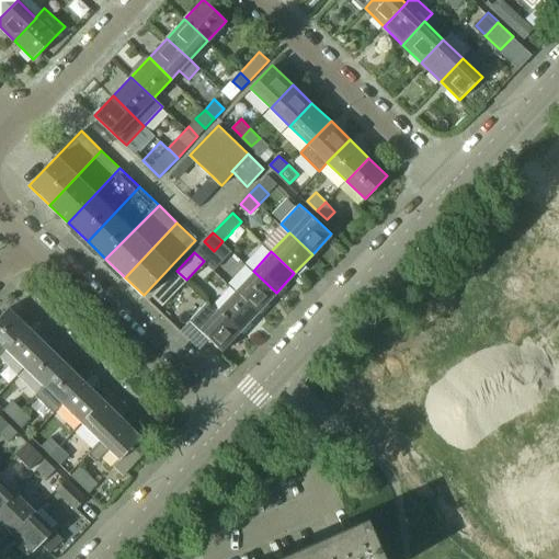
[(186,280),(177,271),(168,281),(178,289),(186,280)]
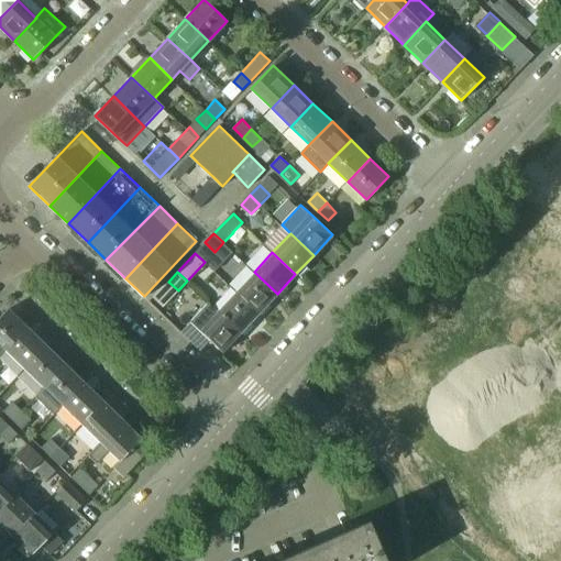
[(254,272),(235,290),(260,312),(277,294),(254,272)]
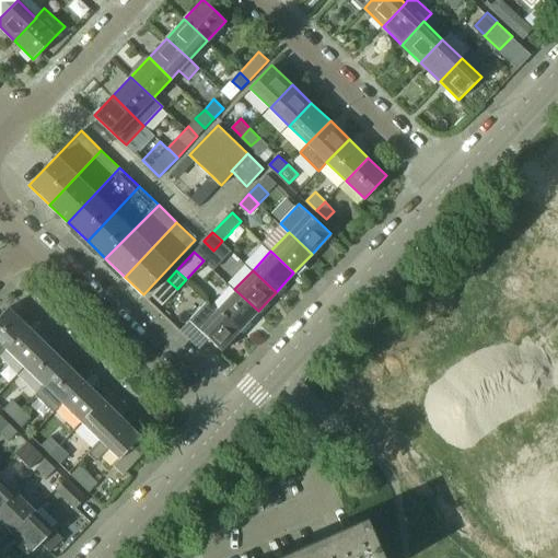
[(234,289),(217,309),(240,330),(258,311),(234,289)]
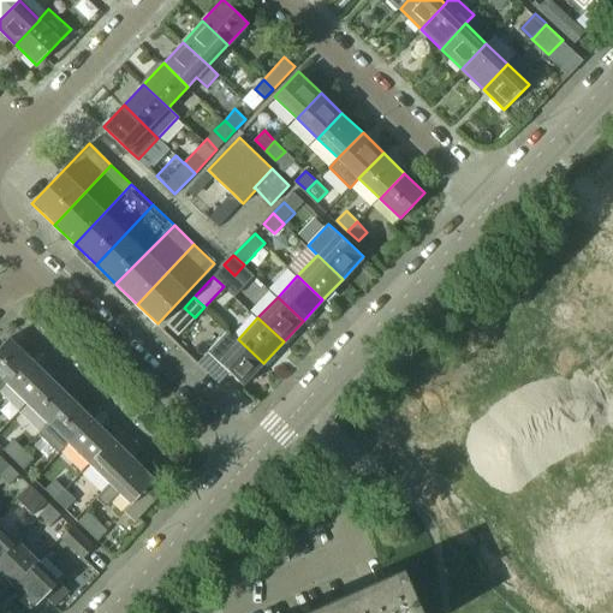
[(228,329),(208,351),(218,359),(243,384),(263,363),(238,339),(228,329)]
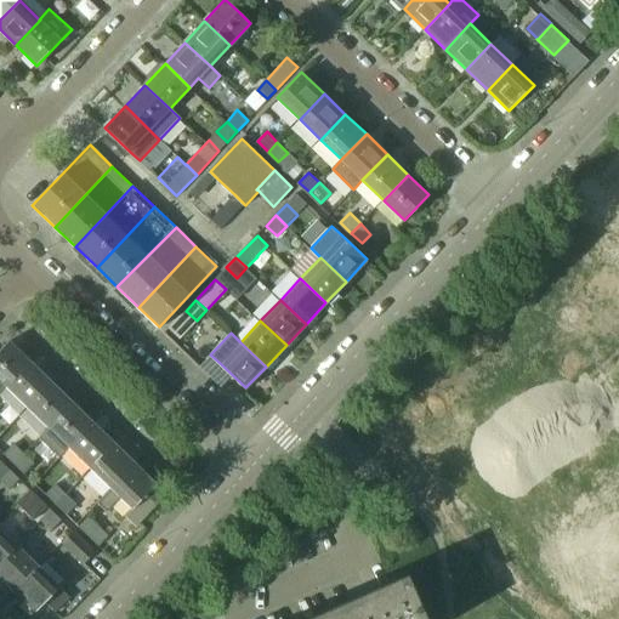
[(7,386),(32,361),(9,340),(0,348),(0,392),(6,386),(7,386)]
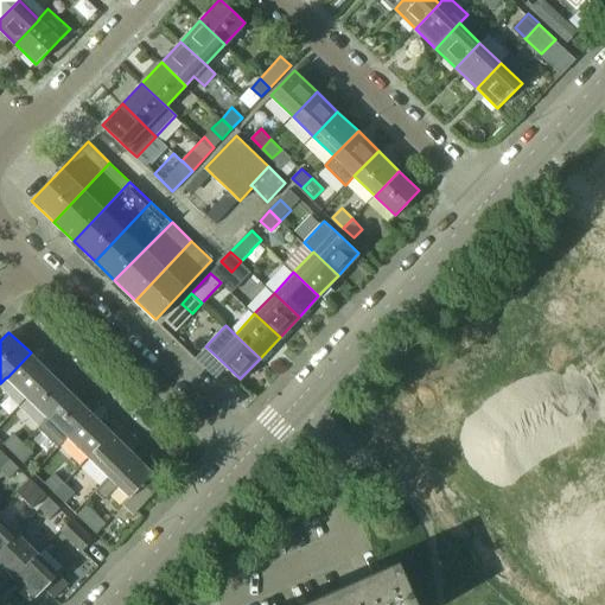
[(7,377),(27,397),(51,373),(31,352),(7,377)]
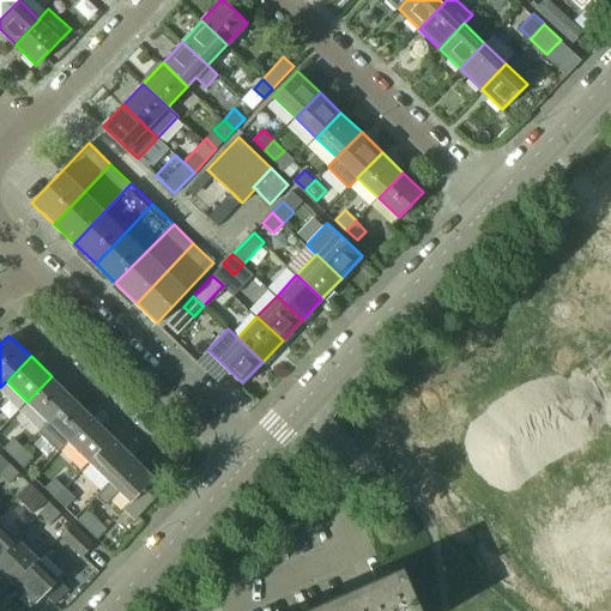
[(28,401),(48,421),(72,395),(52,376),(28,401)]
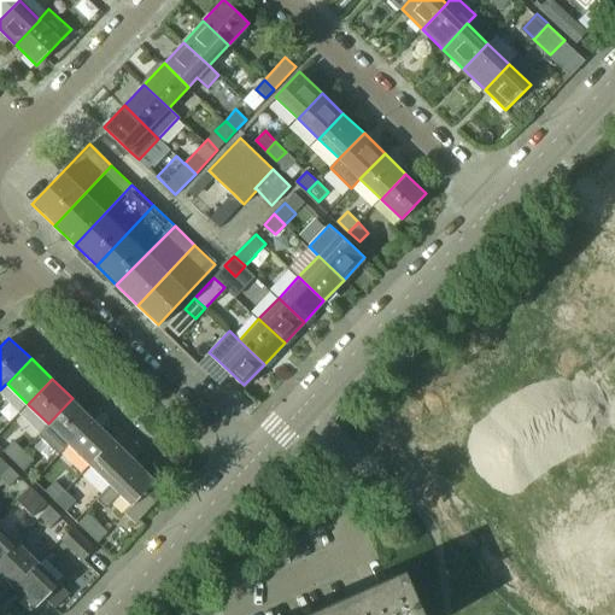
[(614,420),(569,379),(469,491),(526,543),(614,443),(614,420)]
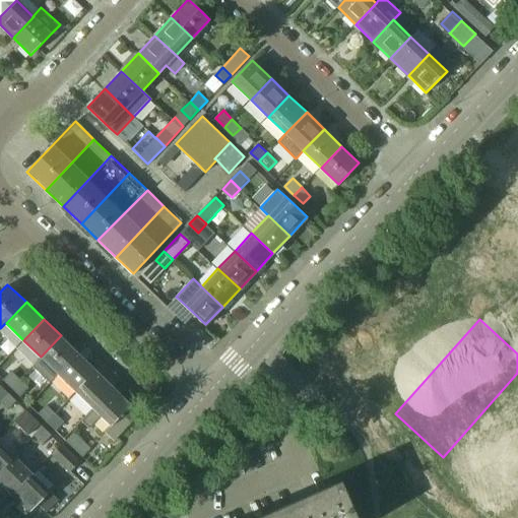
[(41,357),(58,374),(78,352),(61,335),(41,357)]
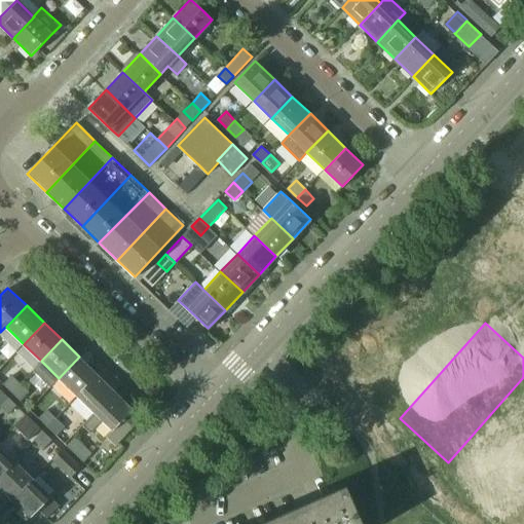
[(59,378),(77,396),(98,374),(79,357),(59,378)]
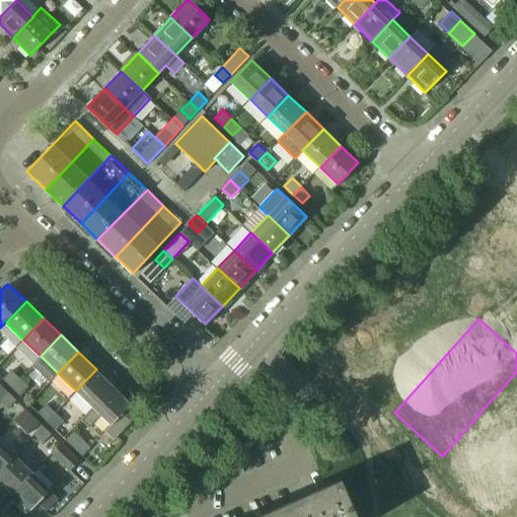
[(12,386),(21,377),(12,369),(3,378),(12,386)]
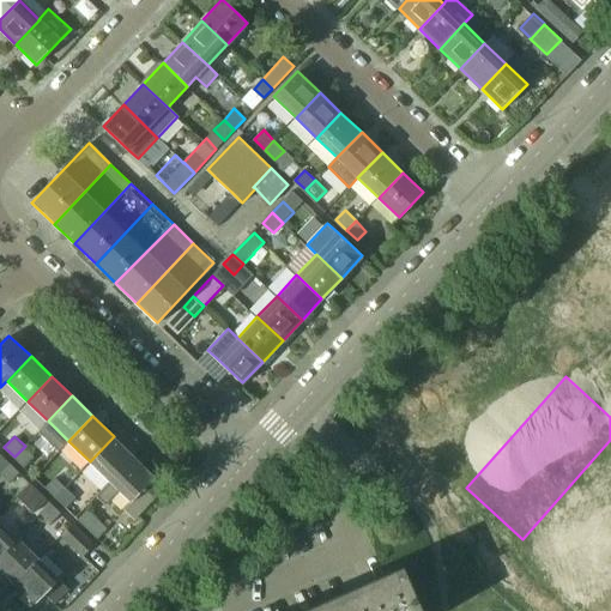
[(90,461),(110,481),(134,455),(114,436),(90,461)]
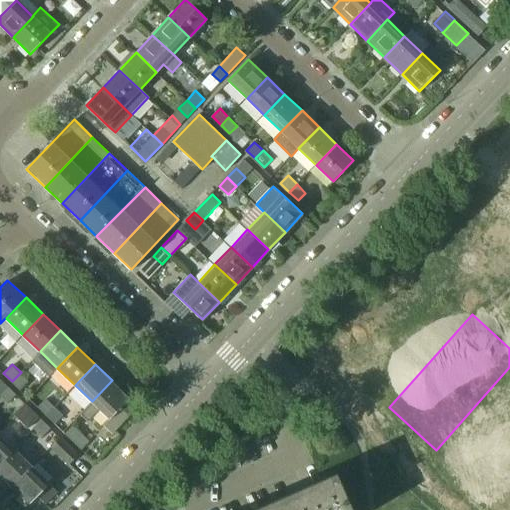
[(30,381),(21,372),(12,381),(21,390),(30,381)]
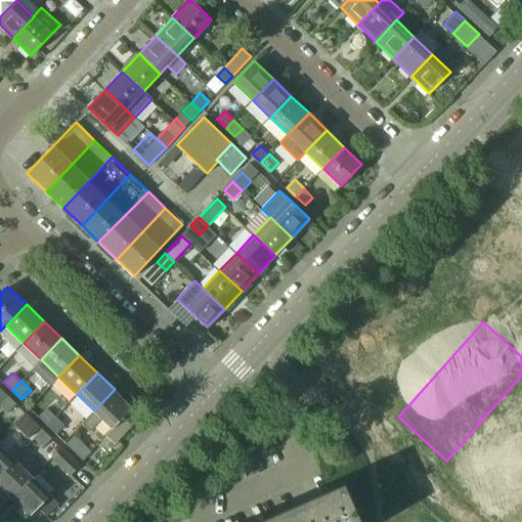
[(115,389),(94,410),(113,428),(106,434),(116,442),(133,425),(124,416),(133,406),(115,389)]
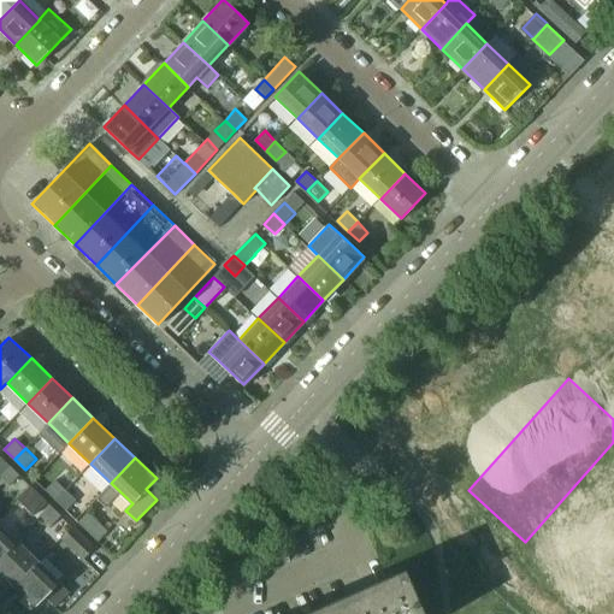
[(19,476),(9,465),(0,473),(0,474),(10,485),(19,476)]
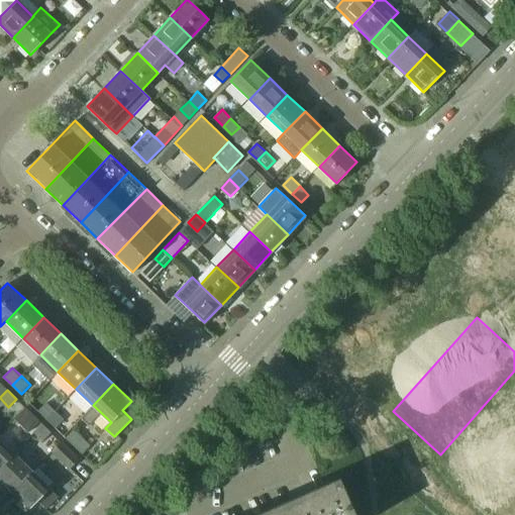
[(47,419),(56,410),(46,401),(38,410),(47,419)]
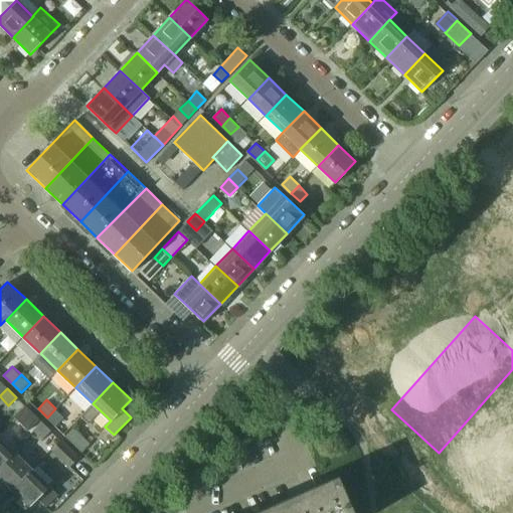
[(39,419),(25,405),(14,416),(28,431),(39,419)]
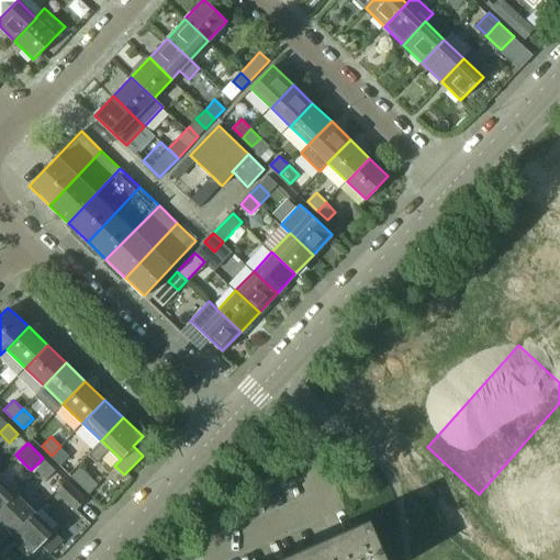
[(70,455),(60,446),(52,456),(60,465),(70,455)]
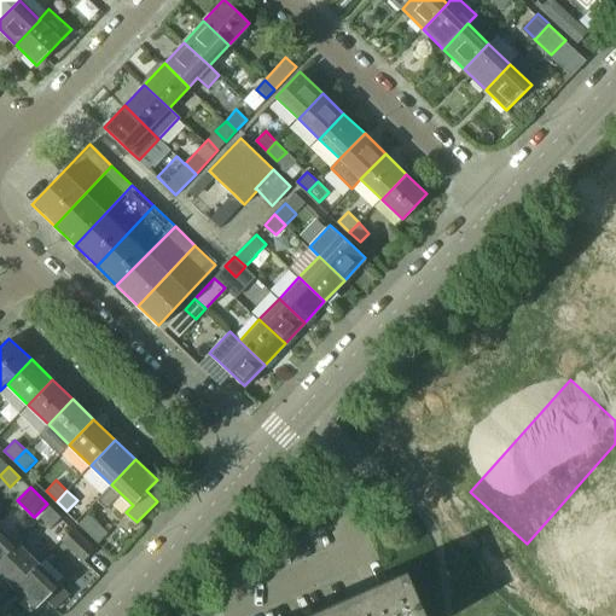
[(62,517),(50,506),(40,516),(53,528),(62,517)]
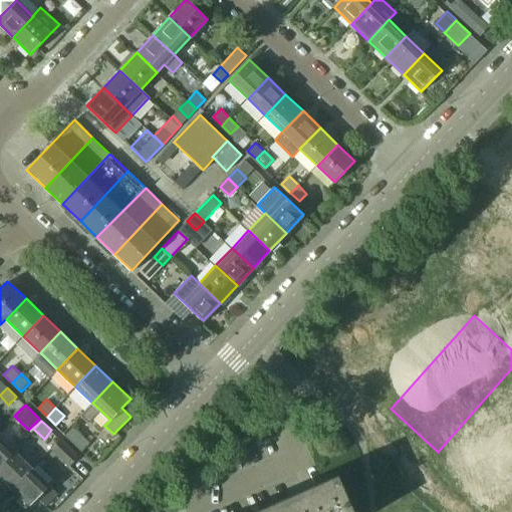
[(74,427),(66,435),(81,450),(90,442),(74,427)]
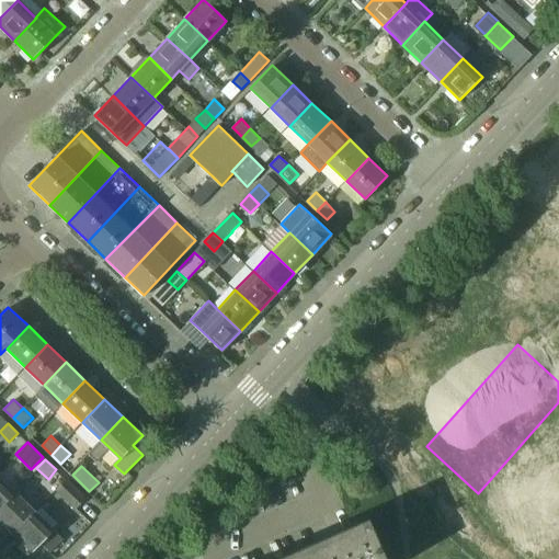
[(0,509),(16,491),(0,475),(0,509)]
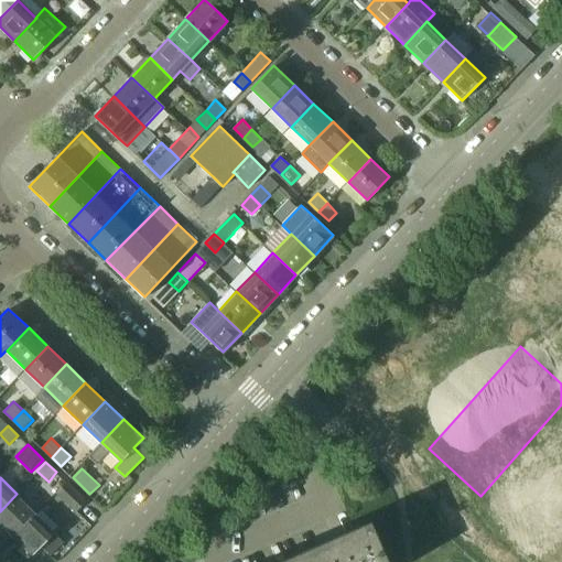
[(86,501),(67,483),(58,492),(77,510),(86,501)]
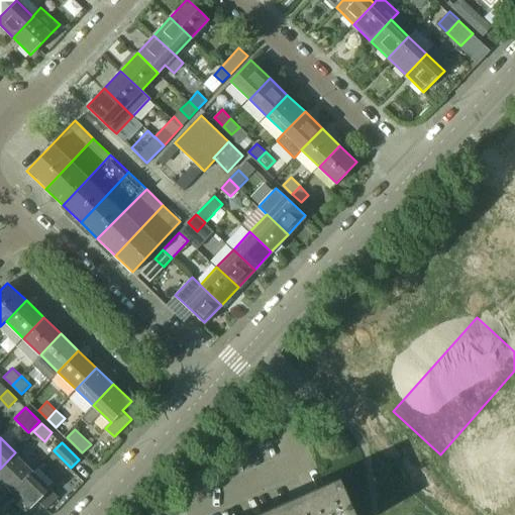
[(0,469),(0,478),(13,490),(32,469),(15,452),(0,469)]
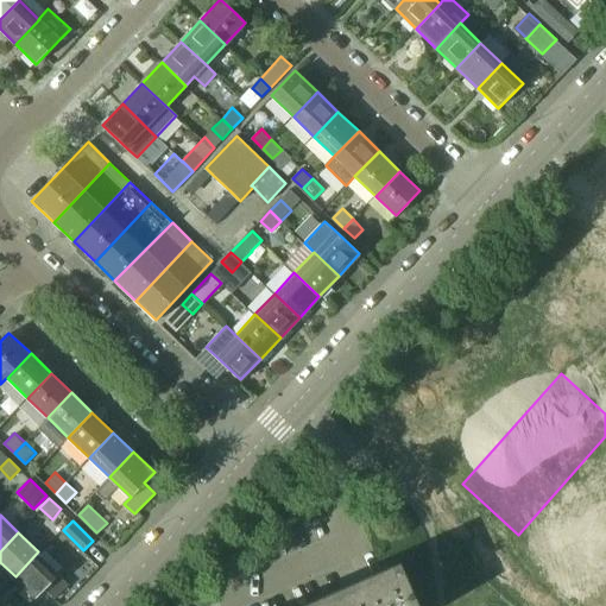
[(38,551),(16,576),(36,597),(45,586),(56,595),(69,581),(38,551)]
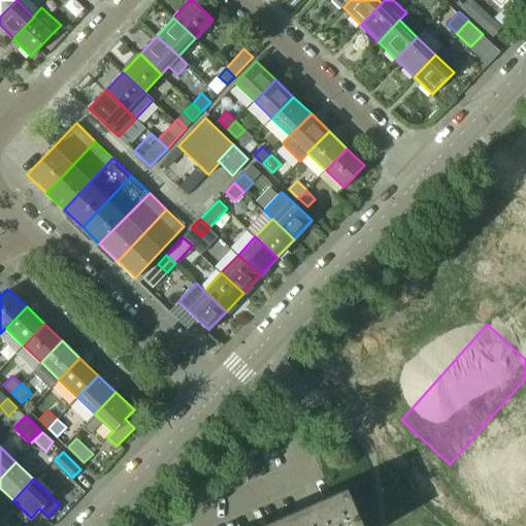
[(359,525),(344,491),(263,525),(359,525)]
